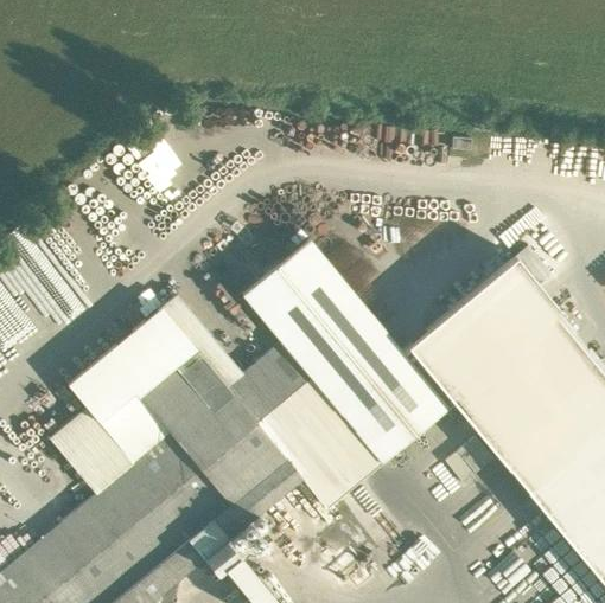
[(402,353),(310,242),(243,297),(282,344),(343,417),(354,431),(382,464),(454,405),(408,348),(402,353)]
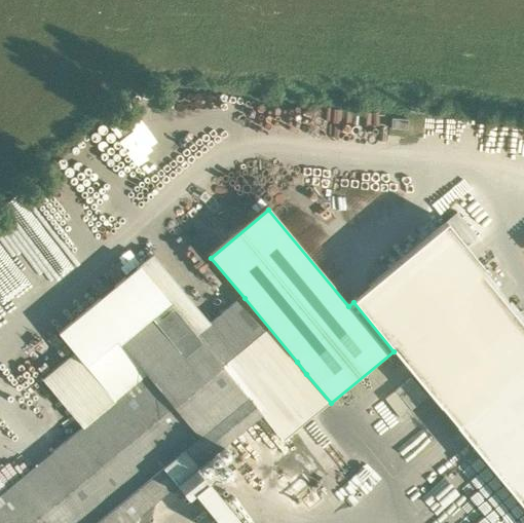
[(523,319),(447,224),(353,302),(394,351),(440,408),(441,407),(458,428),(523,374),(523,319)]
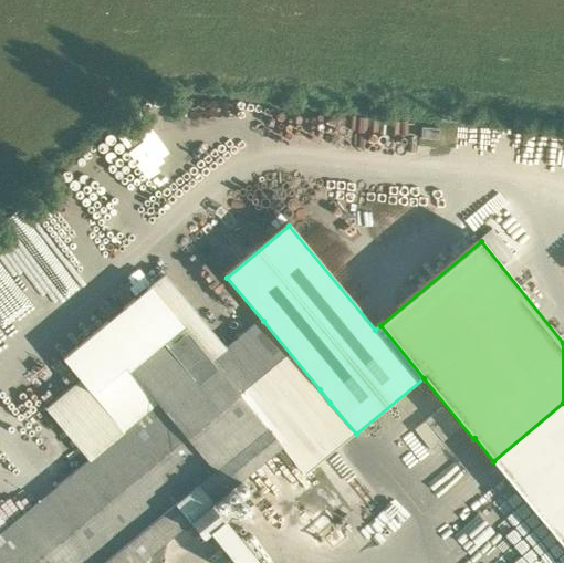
[(227,351),(166,277),(150,290),(181,327),(211,363),(227,351)]
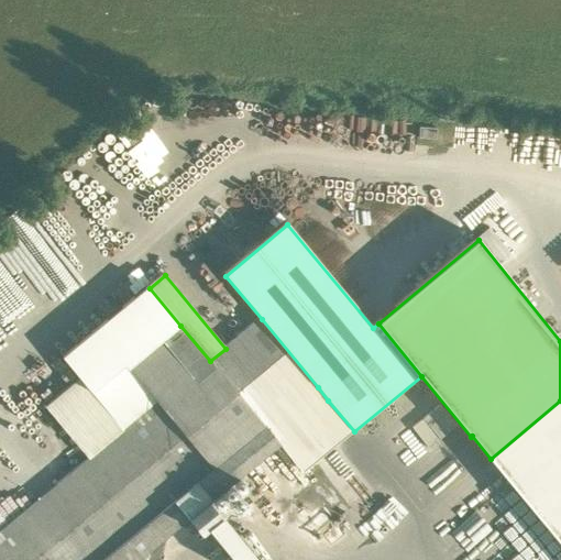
[(210,361),(180,326),(96,397),(125,431),(90,461),(0,534),(0,559),(145,559),(144,558),(189,520),(201,535),(208,529),(233,559),(256,559),(221,517),(210,504),(281,447),(303,474),(354,431),(328,401),(318,409),(308,396),(318,387),(262,319),(226,349),(210,361)]
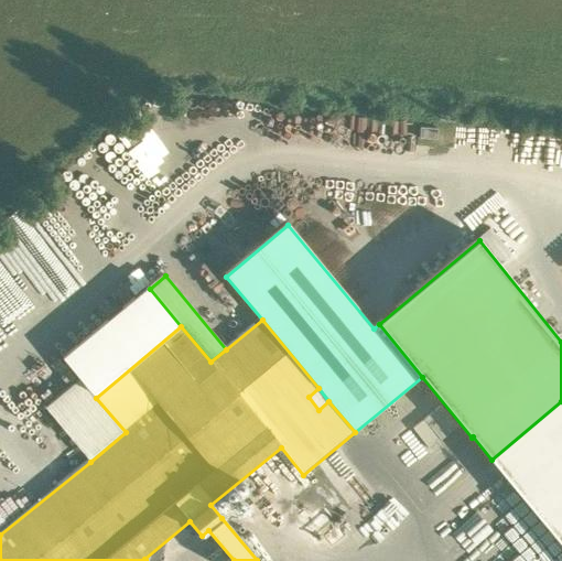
[(82,381),(46,410),(90,462),(126,432),(96,398),(82,381)]
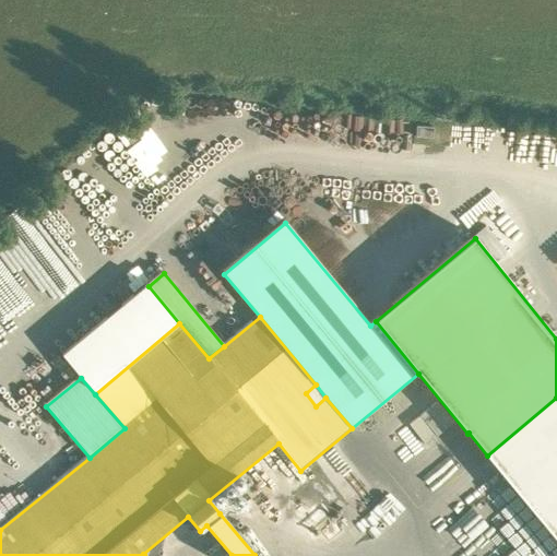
[(326,398),(316,385),(306,393),(316,406),(326,398)]
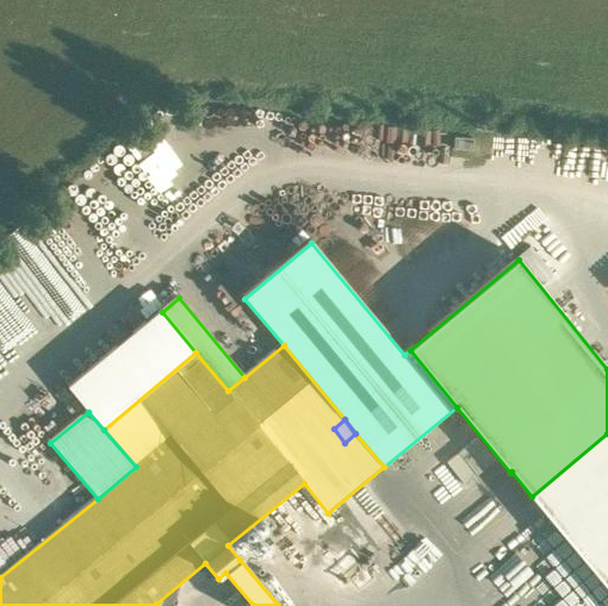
[(607,433),(532,497),(607,589),(607,433)]
